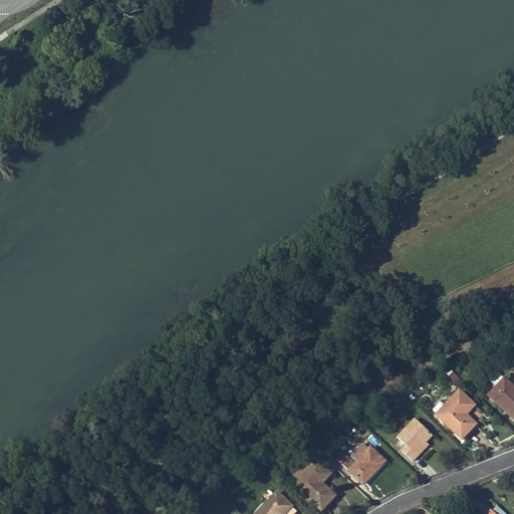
[(513,393),(512,392),(513,390),(513,388),(504,378),(488,396),(513,420),(513,393)]
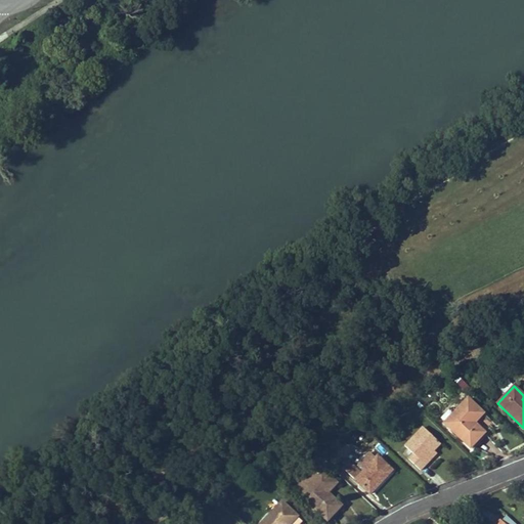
[(471,448),(484,433),(494,423),(484,413),(469,399),(445,424),(471,448)]
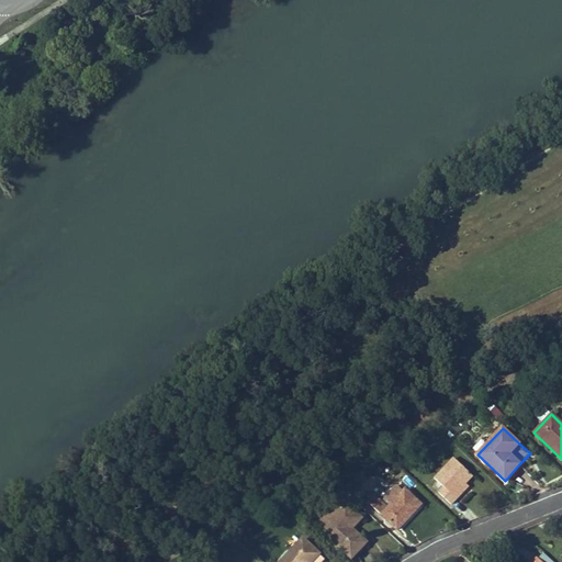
[(451,505),(457,499),(453,496),(465,484),(472,476),(453,459),(435,479),(444,486),(438,493),(451,505)]
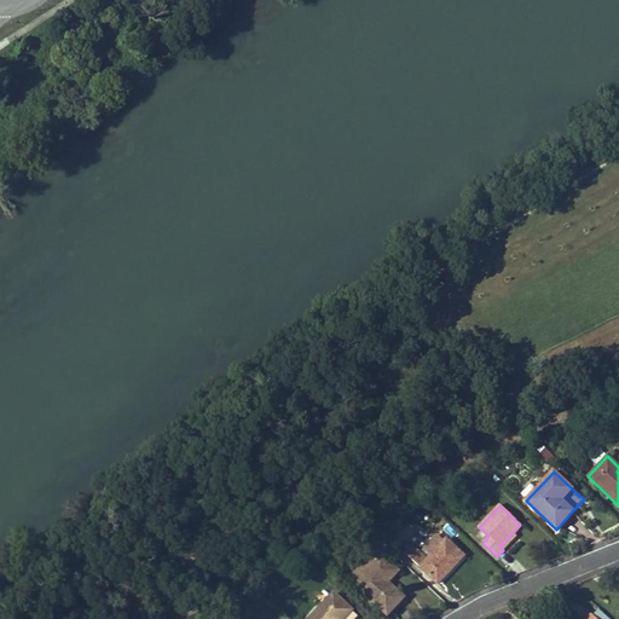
[(503,550),(516,537),(513,533),(499,547),(503,550)]
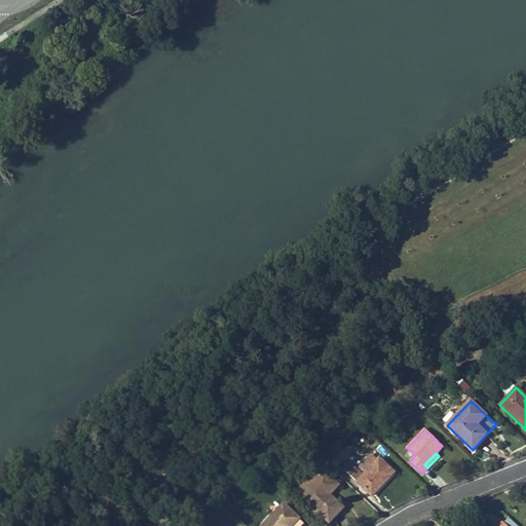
[(367,473),(378,461),(372,456),(362,467),(367,473)]
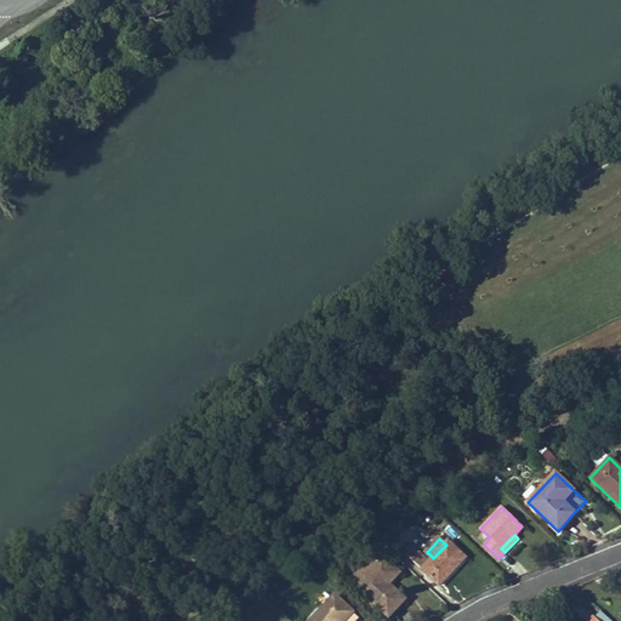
[(449,542),(446,545),(433,558),(429,562),(414,547),(406,556),(439,586),(466,558),(449,542)]
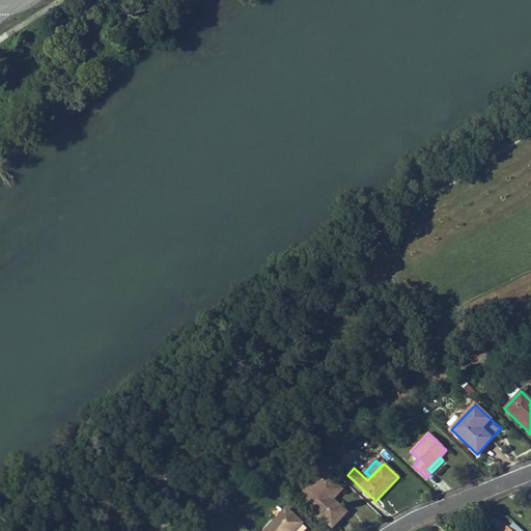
[(322,471),(298,497),(304,501),(327,476),(322,471)]
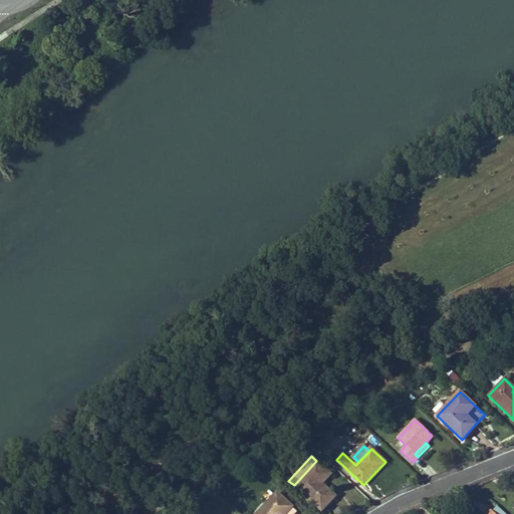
[(321,484),(330,474),(316,461),(294,485),(321,511),(334,497),(321,484)]
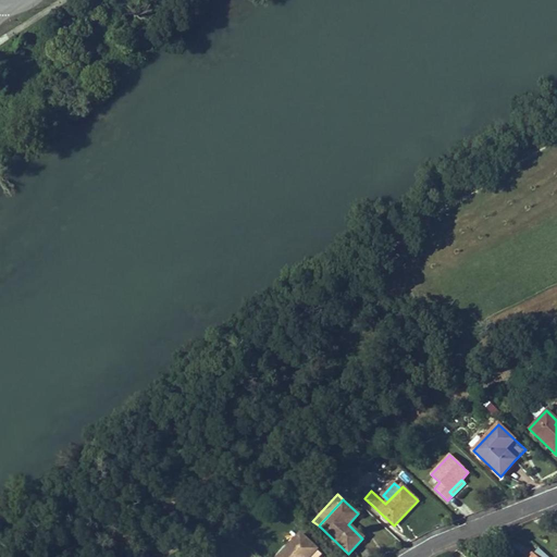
[(299,534),(277,556),(318,556),(320,555),(299,534)]
